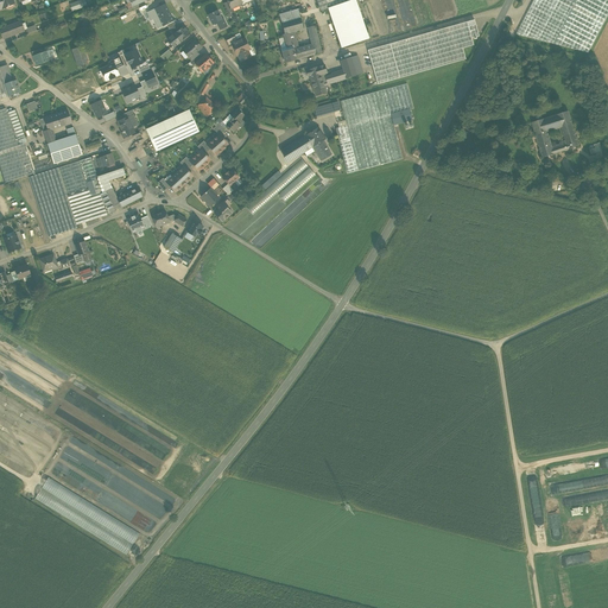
[(77,0),(68,4),(71,11),(87,6),(84,0),(77,0)]
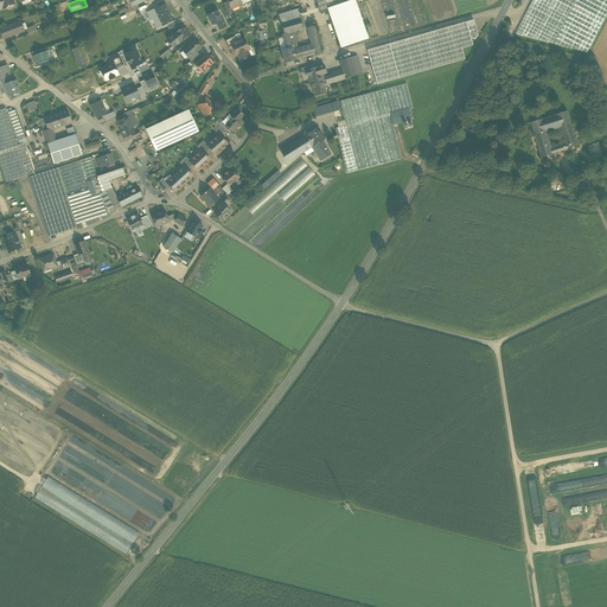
[(128,5),(126,6),(128,10),(142,2),(140,0),(136,0),(135,1),(128,5)]
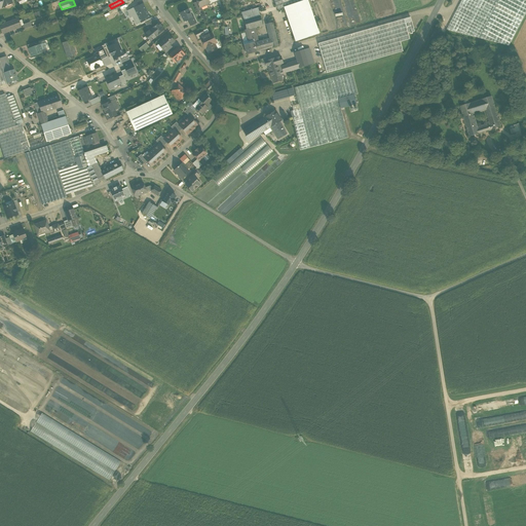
[(273,0),(277,9),(284,7),(305,0),(273,0)]
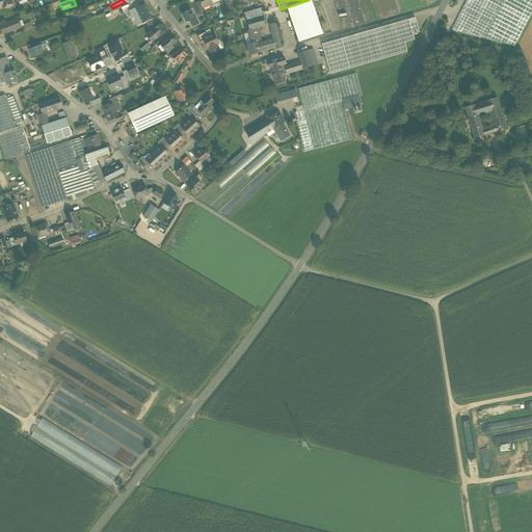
[(311,0),(309,0),(287,7),(298,42),(322,34),(311,0)]
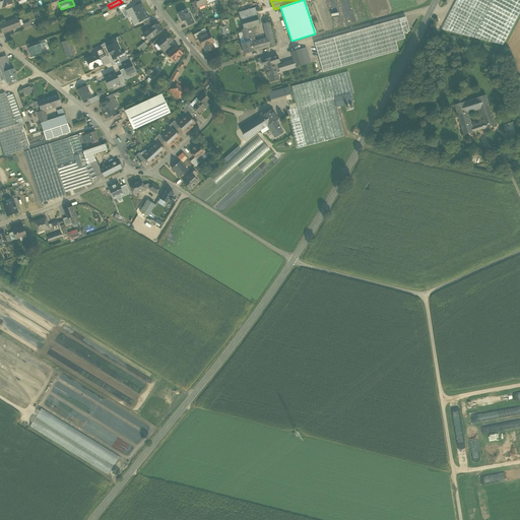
[(519,0),(456,0),(442,29),(503,45),(519,11),(519,0)]
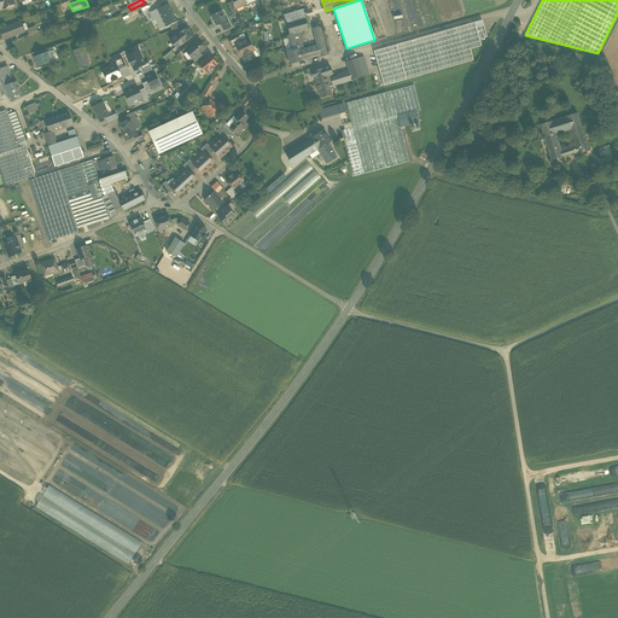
[(168,4),(156,10),(159,17),(164,27),(164,28),(169,25),(176,22),(168,4)]
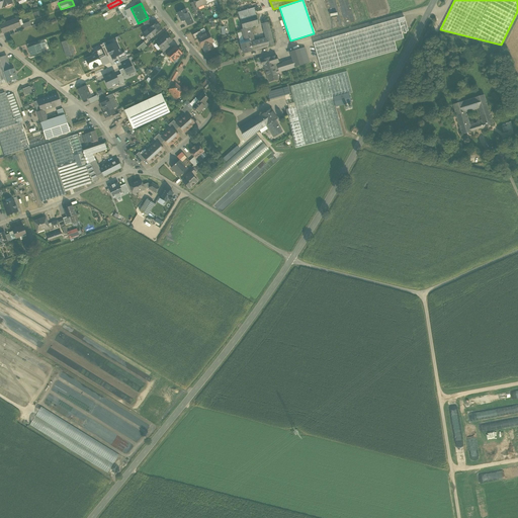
[(254,8),(238,13),(240,19),(256,15),(254,8)]
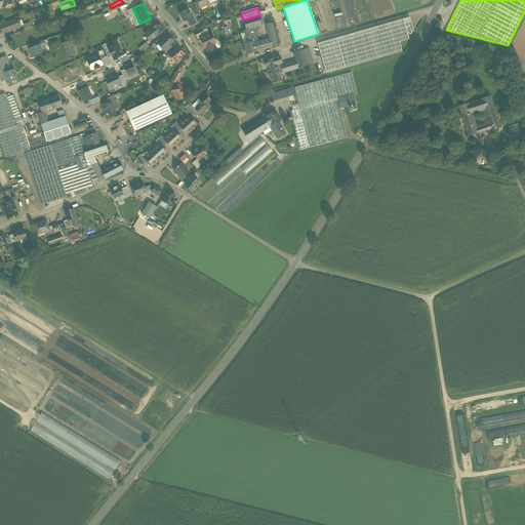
[(188,9),(179,13),(184,22),(187,19),(189,23),(194,21),(193,16),(191,17),(188,9)]
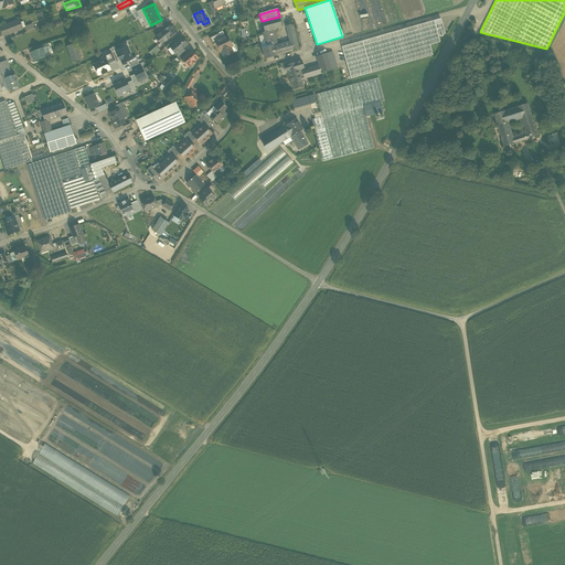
[(279,17),(262,21),(265,32),(268,31),(274,30),(281,28),(279,17)]
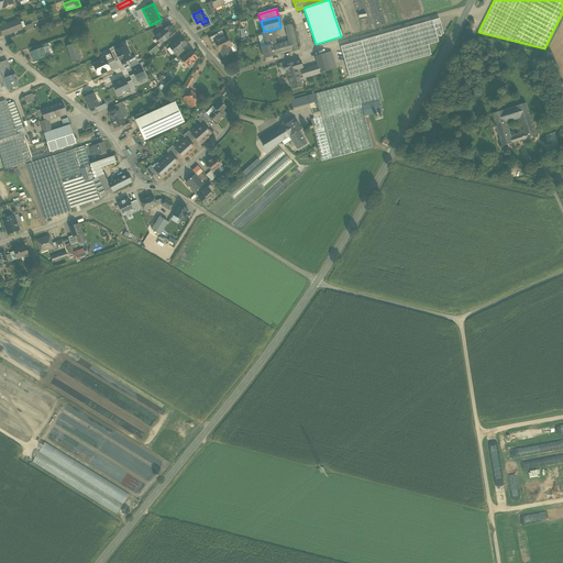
[(438,19),(343,46),(352,78),(427,56),(441,30),(438,19)]
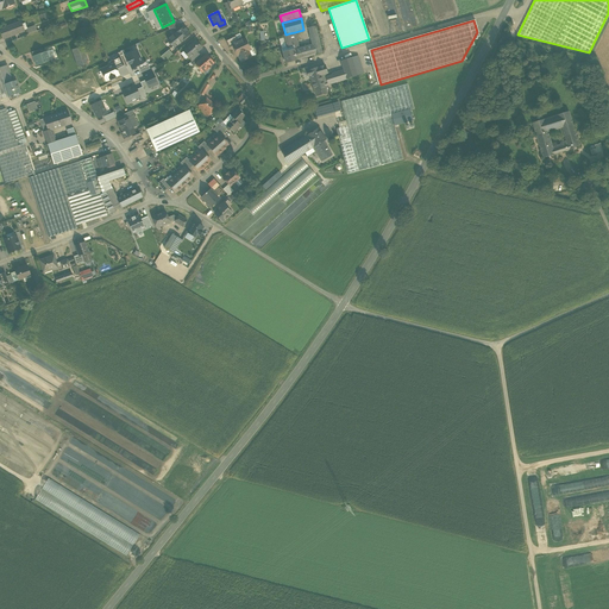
[(20,22),(0,30),(4,38),(24,31),(20,22)]
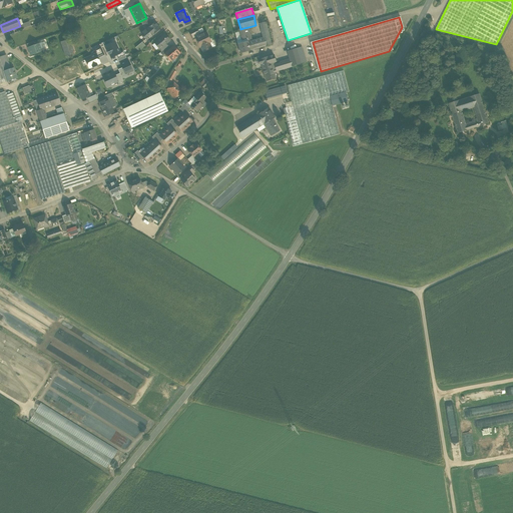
[(149,27),(147,28),(153,35),(160,29),(154,22),(149,27)]
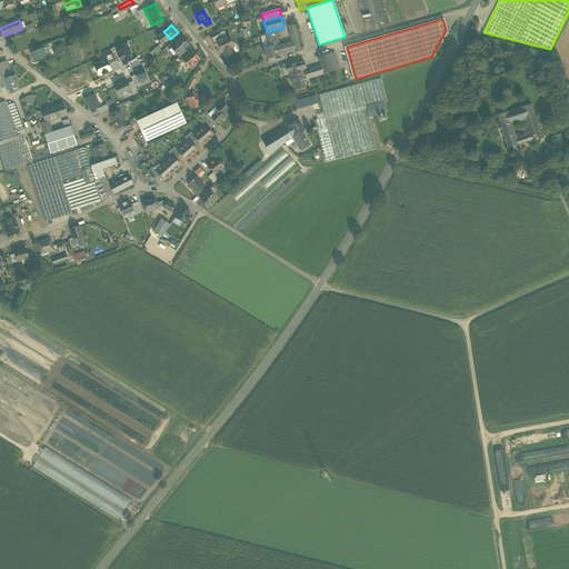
[(301,49),(295,25),(288,26),(291,41),(295,51),(301,49)]
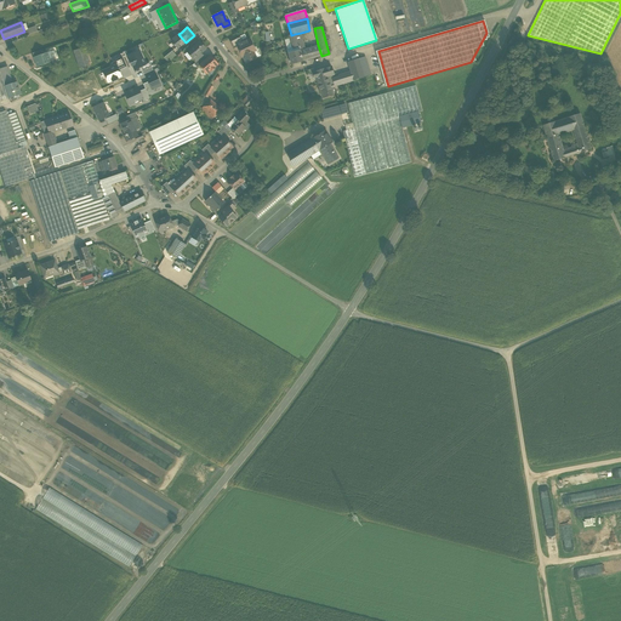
[(178,34),(171,41),(172,43),(172,45),(174,46),(176,46),(177,49),(186,43),(178,34)]
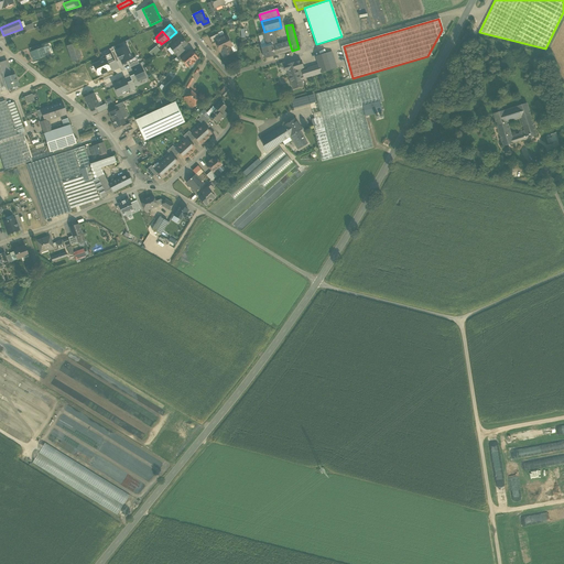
[(268,31),(264,32),(262,32),(266,43),(271,42),(268,31)]
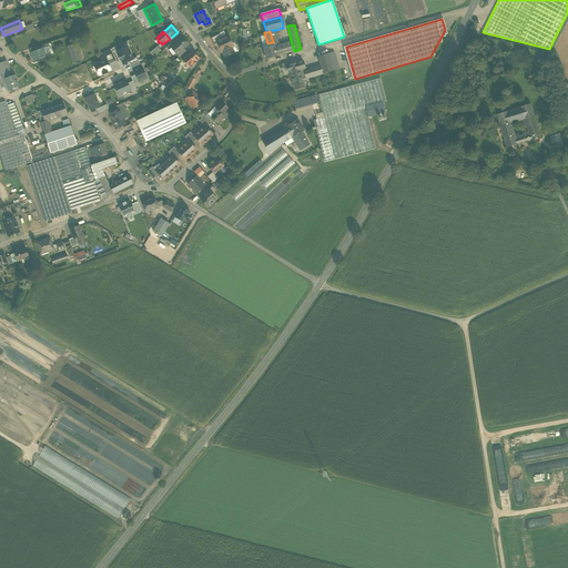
[(219,33),(210,38),(214,46),(217,43),(216,42),(222,39),(219,33)]
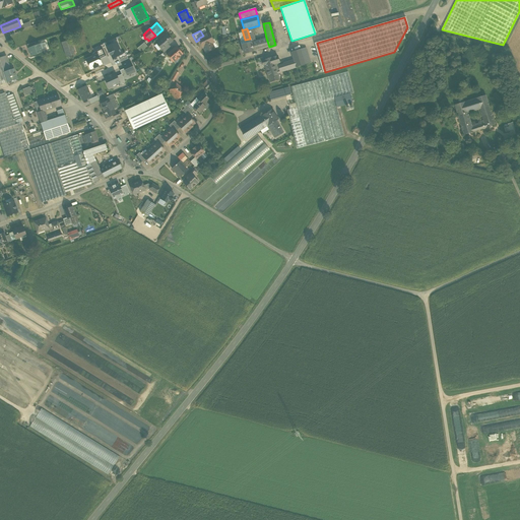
[(203,36),(198,39),(199,40),(201,46),(202,45),(206,53),(214,49),(210,42),(213,41),(209,34),(203,36)]
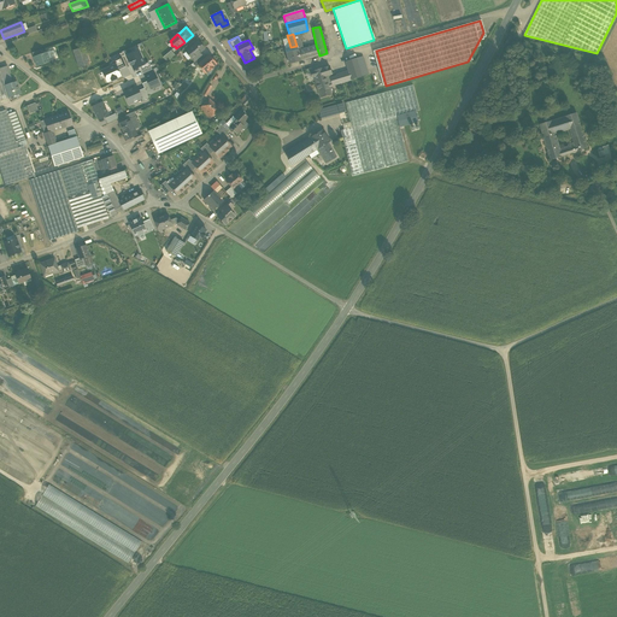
[(198,41),(187,51),(193,58),(194,59),(199,54),(205,50),(198,41)]
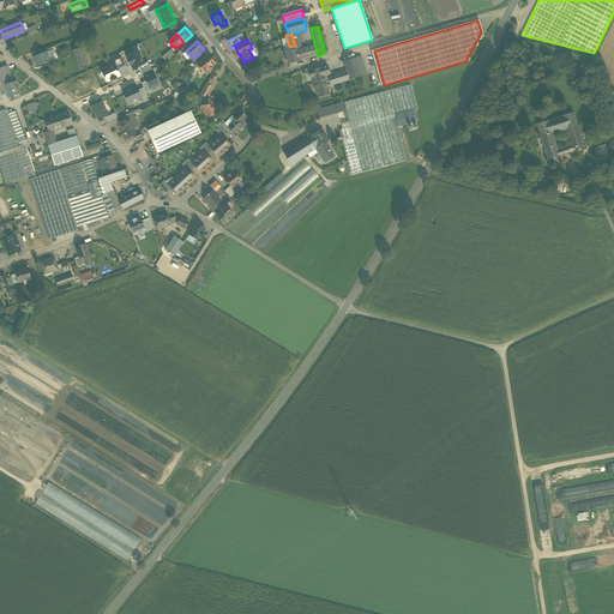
[(300,49),(296,49),(300,60),(318,55),(314,44),(300,49)]
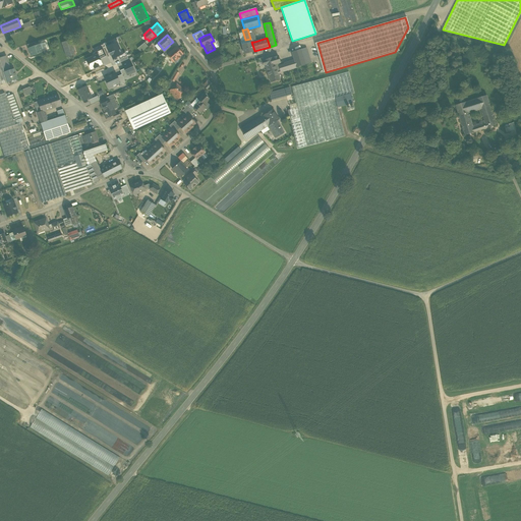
[(250,39),(245,40),(245,41),(240,42),(241,45),(244,54),(254,52),(254,51),(251,42),(250,39)]
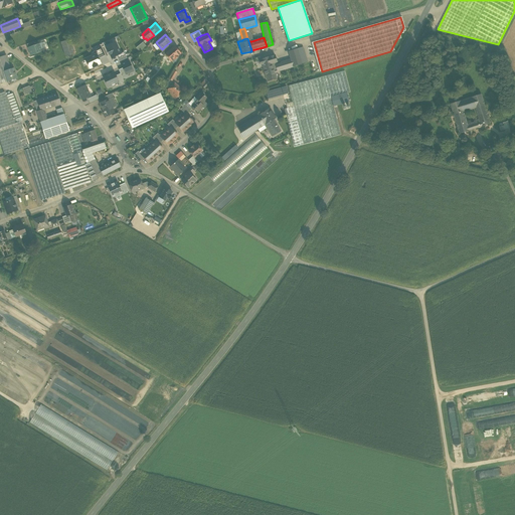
[(69,39),(60,42),(65,56),(74,54),(69,39)]
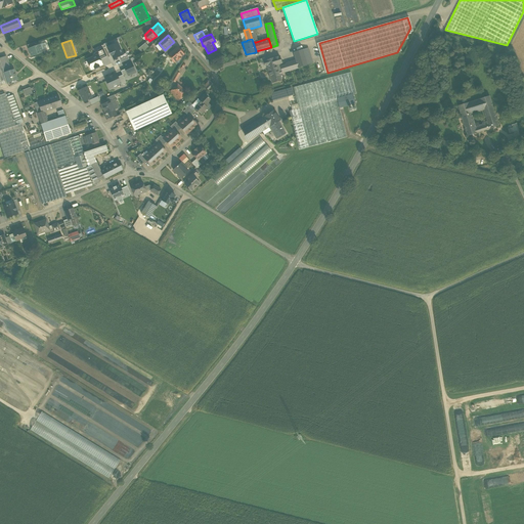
[(36,46),(29,48),(31,56),(43,52),(42,50),(48,48),(46,42),(36,46)]
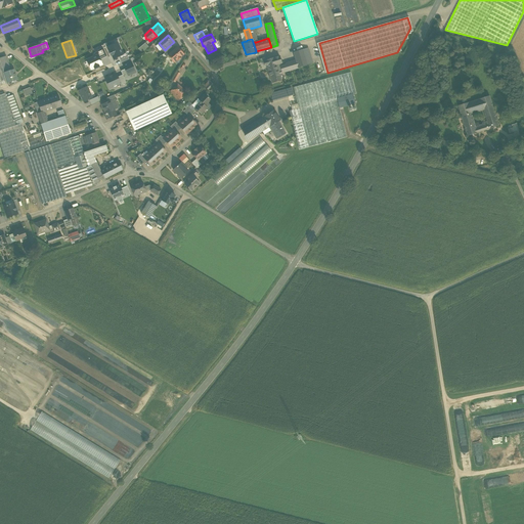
[(144,42),(137,48),(141,52),(148,46),(144,42)]
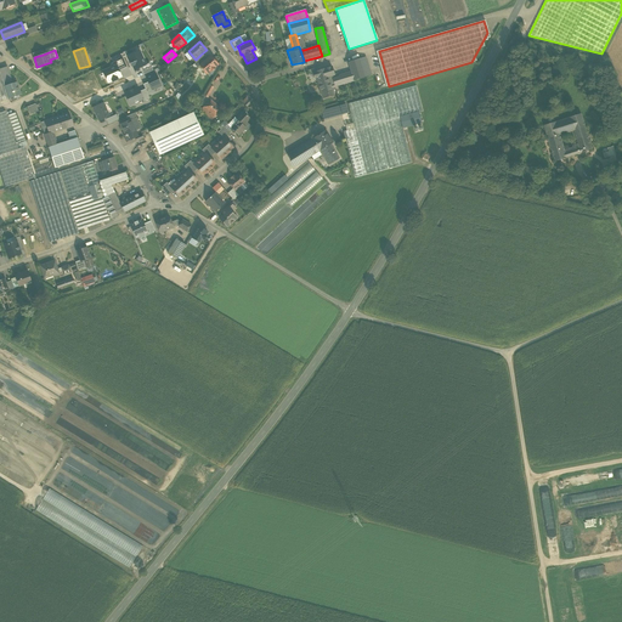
[(140,51),(129,56),(135,71),(146,66),(140,51)]
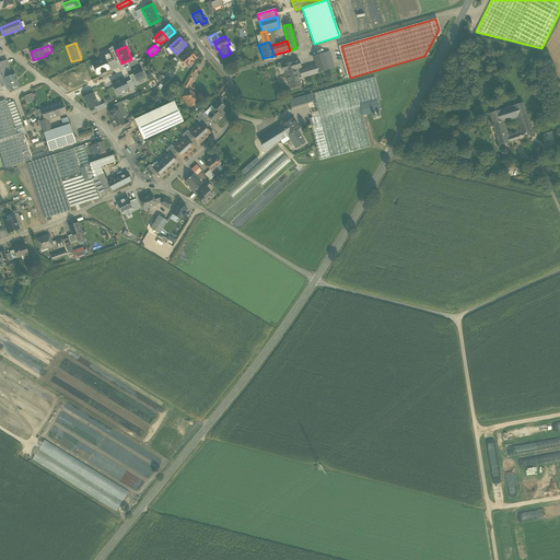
[(185,55),(179,59),(186,67),(189,63),(190,65),(194,61),(193,61),(196,58),(189,50),(185,55)]
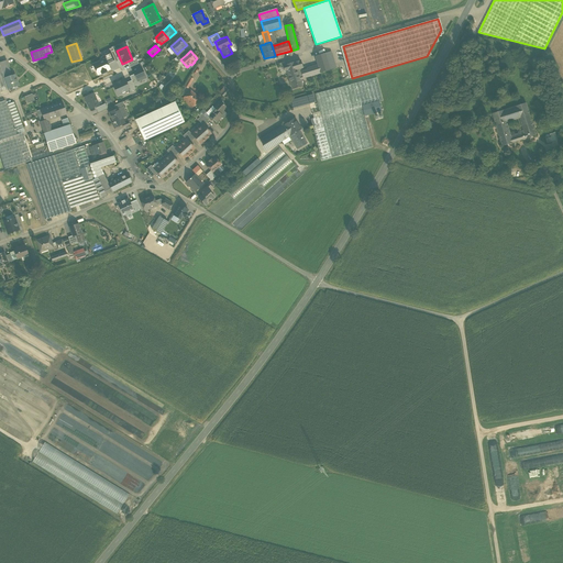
[(109,52),(103,54),(107,63),(113,59),(109,52)]
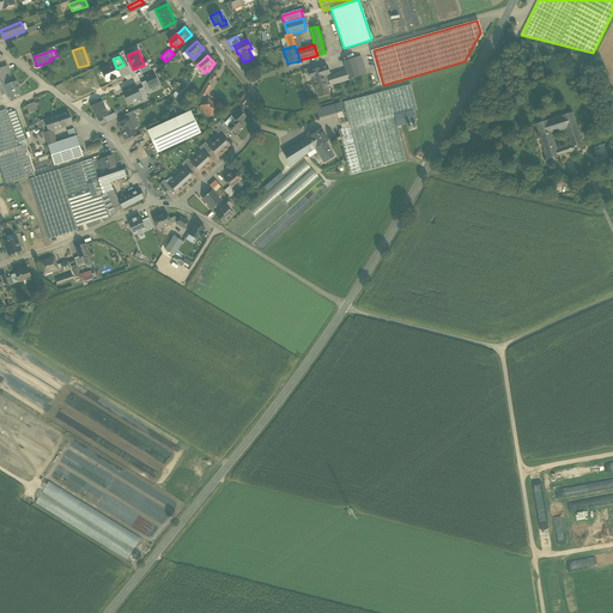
[(193,61),(189,65),(193,68),(196,65),(202,60),(200,56),(193,61)]
